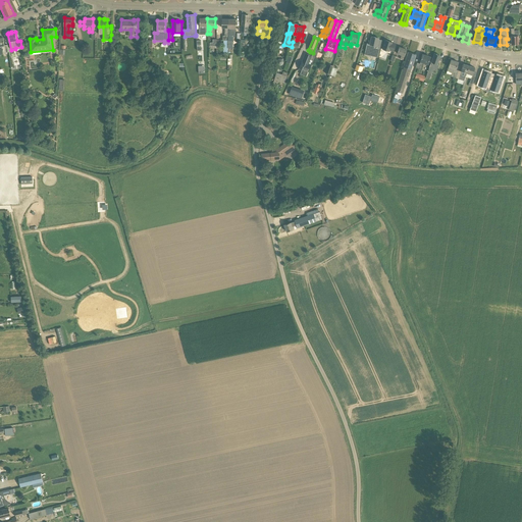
[(372,37),(370,45),(367,44),(364,55),(378,58),(382,40),(378,40),(379,39),(372,37)]
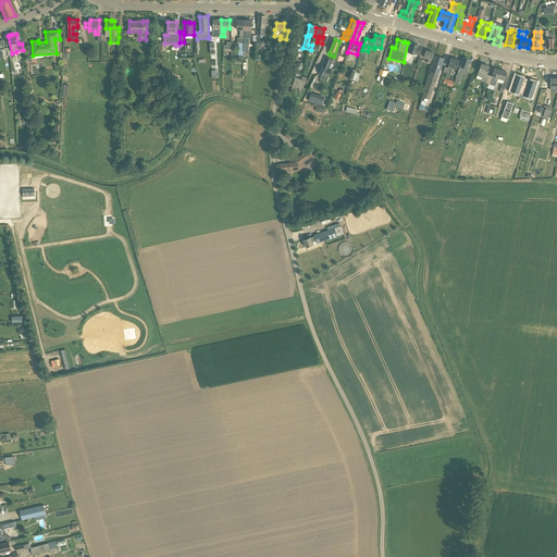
[(9,49),(5,49),(3,40),(0,40),(0,49),(1,49),(3,57),(10,56),(9,49)]
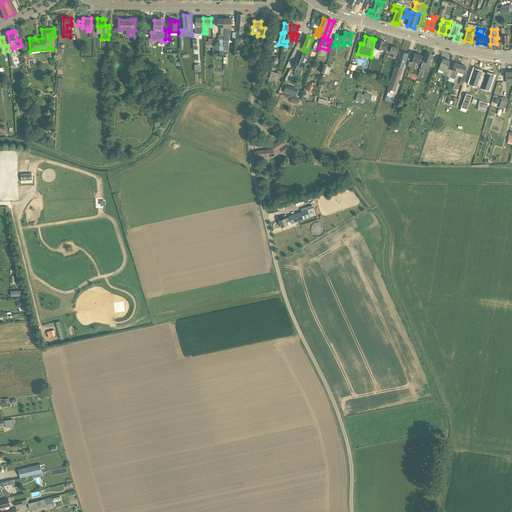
[(388,44),(385,43),(385,42),(378,39),(375,48),(382,50),(386,51),(388,44)]
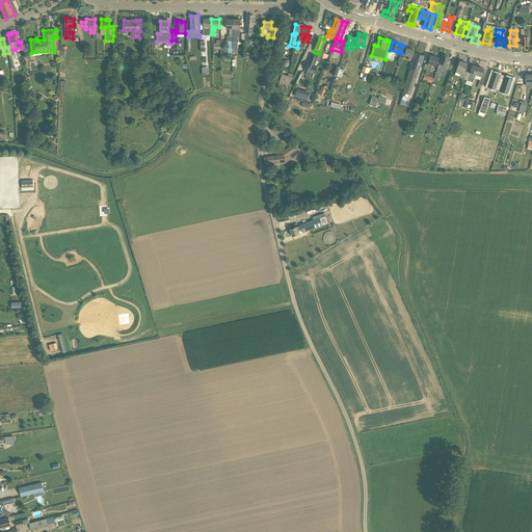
[(407,48),(405,54),(409,56),(408,60),(410,61),(415,51),(407,48)]
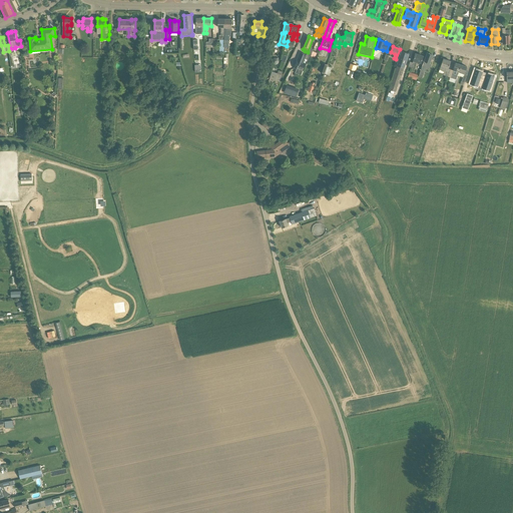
[(402,52),(397,68),(395,73),(391,86),(390,89),(396,92),(398,88),(409,54),(402,52)]
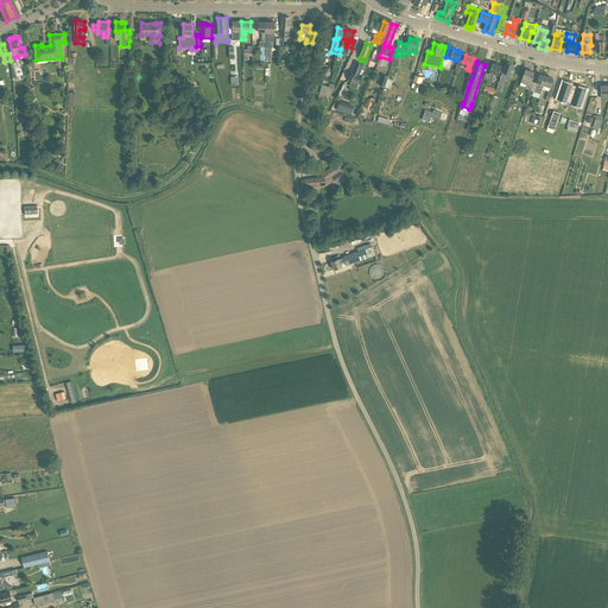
[(352,71),(348,80),(352,81),(350,86),(358,89),(362,76),(363,76),(367,67),(365,65),(363,64),(363,65),(356,63),(353,71),(352,71)]
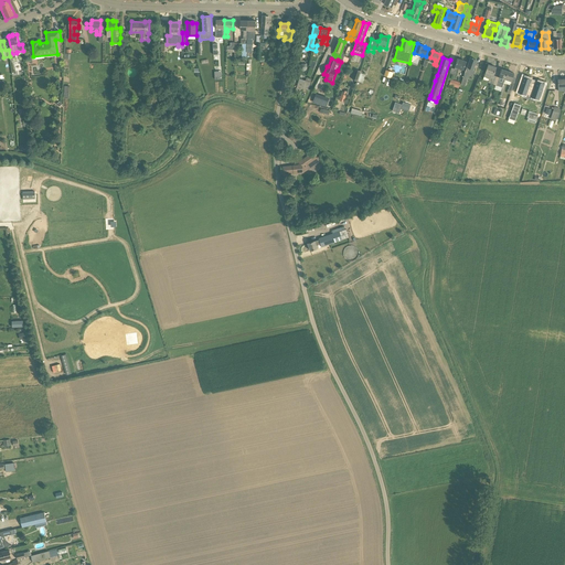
[(450,74),(452,75),(457,76),(459,68),(464,70),(466,62),(458,59),(455,68),(451,68),(450,74)]
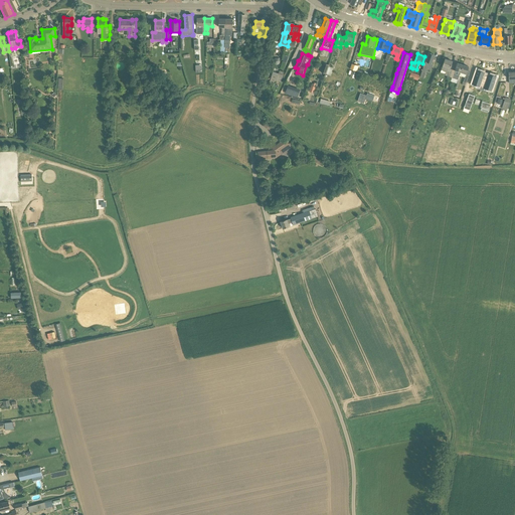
[(423,65),(432,68),(434,63),(432,63),(435,55),(428,53),(423,65)]
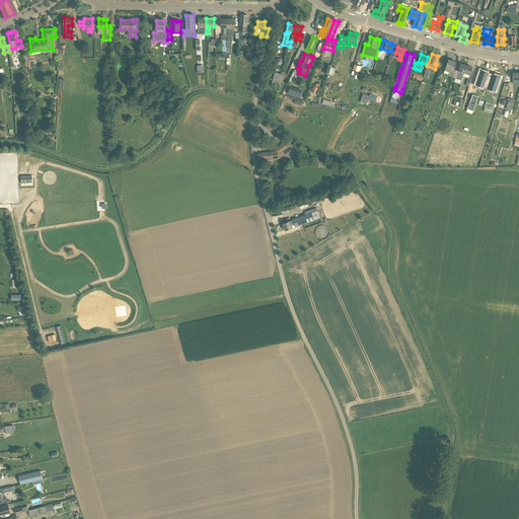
[(445,70),(450,72),(448,76),(453,77),(455,71),(453,70),(456,62),(449,60),(445,70)]
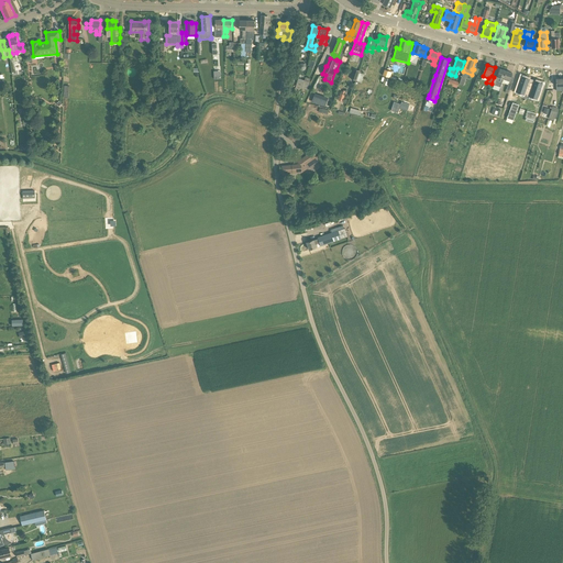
[(389,78),(392,72),(385,69),(383,76),(389,78)]
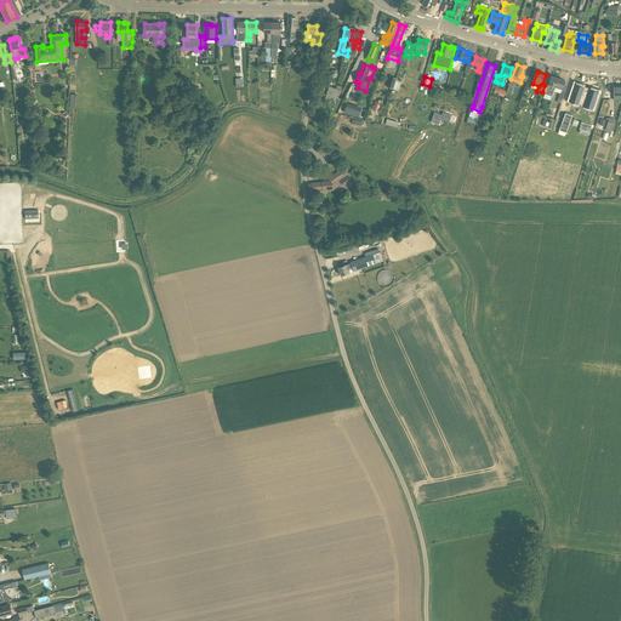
[(545,85),(542,92),(542,93),(552,97),(554,91),(558,79),(552,77),(548,85),(552,86),(551,90),(550,91),(547,90),(548,86),(545,85)]
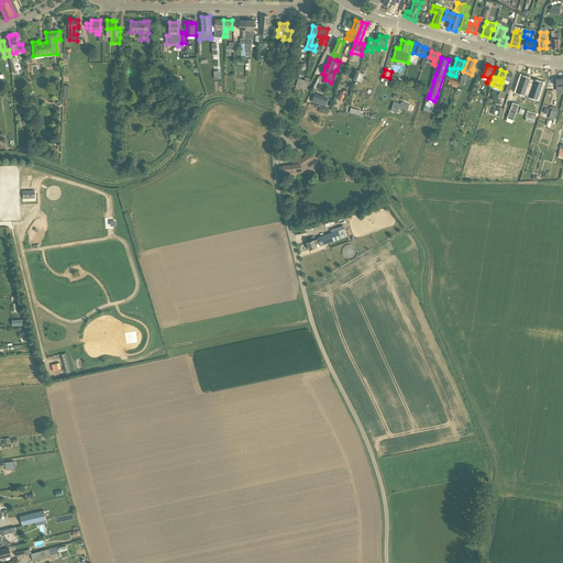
[(506,72),(503,83),(508,85),(506,92),(509,94),(512,83),(509,83),(512,74),(506,72)]
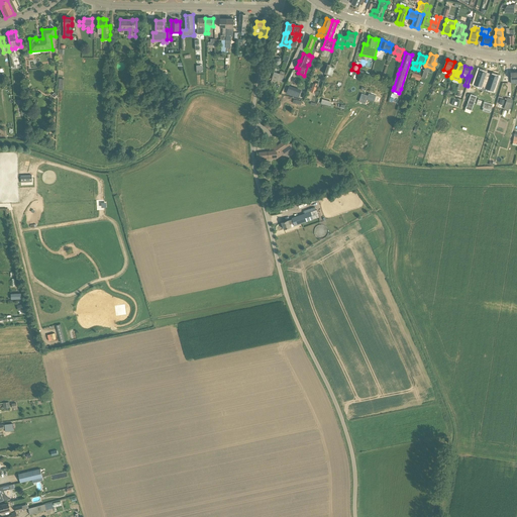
[(483,84),(486,75),(487,73),(486,73),(479,71),(478,74),(477,76),(475,83),(474,84),(475,84),(482,87),(483,84)]
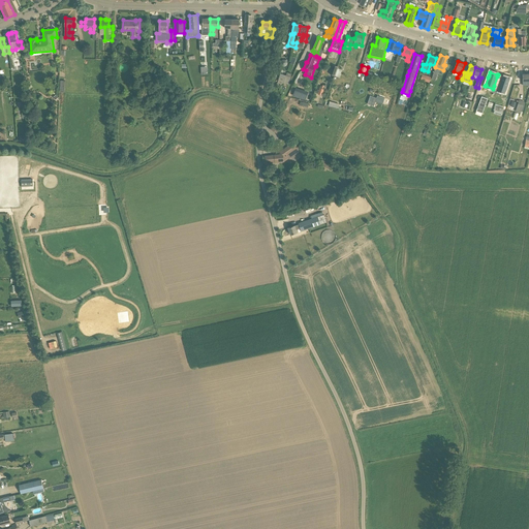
[(501,79),(498,88),(497,90),(504,92),(505,93),(505,91),(507,86),(508,84),(509,79),(502,76),(501,79)]
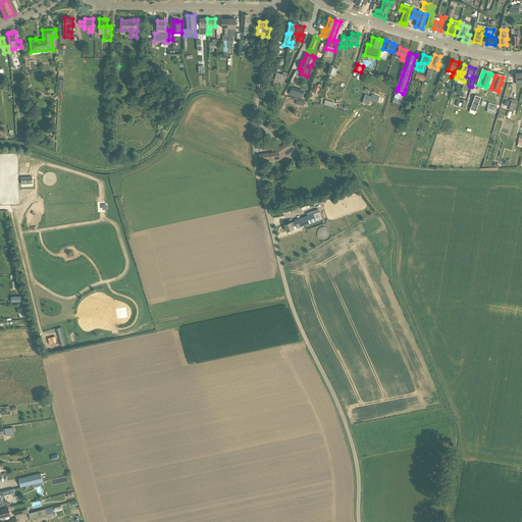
[(291,93),(290,94),(301,98),(304,91),(293,87),(292,87),(290,86),(288,92),(291,93)]
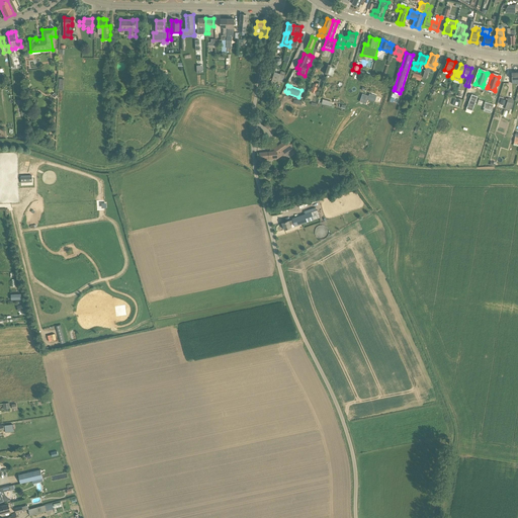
[(369,96),(362,94),(360,102),(366,104),(367,99),(375,102),(377,96),(369,94),(369,96)]
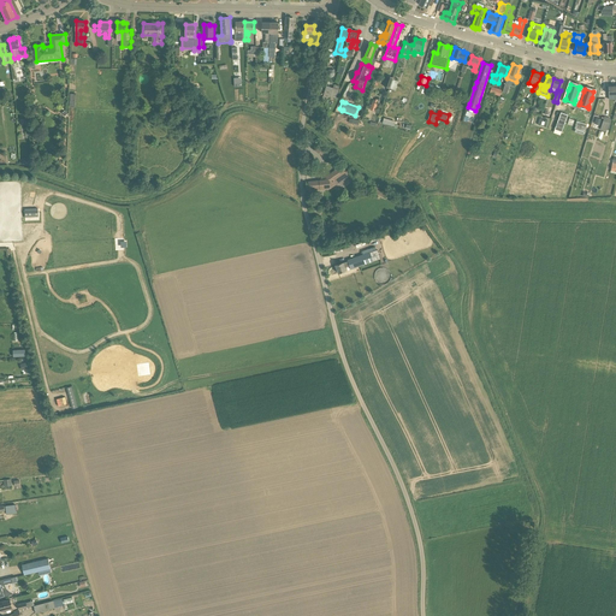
[(561,113),(555,129),(562,132),(568,116),(561,113)]
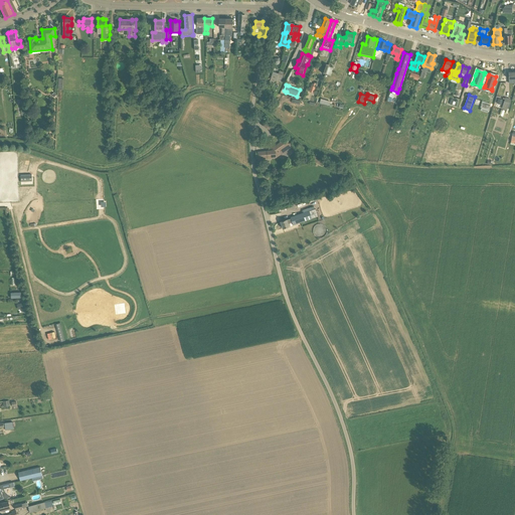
[(510,99),(505,98),(502,109),(507,111),(510,99)]
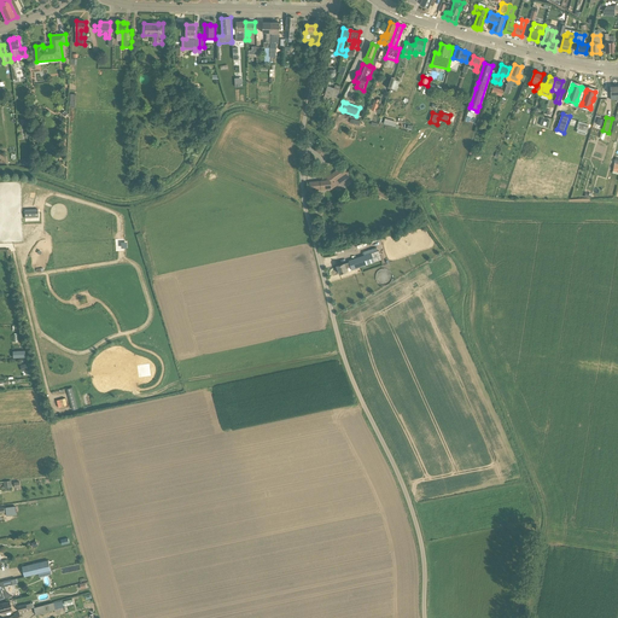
[(321,159),(327,152),(320,147),(315,155),(321,159)]
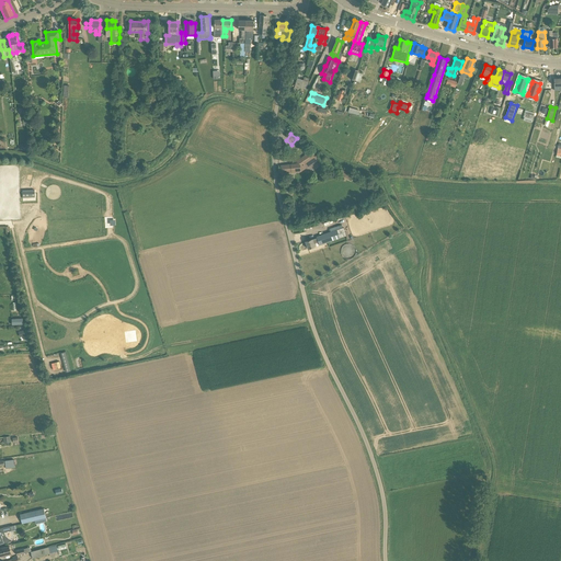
[(308,169),(305,163),(317,157),(312,151),(297,161),(297,164),(282,165),(282,173),(302,172),(308,169)]
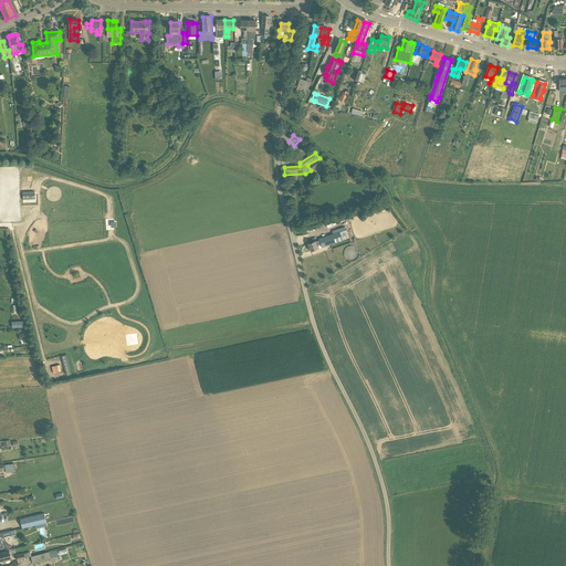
[(346,230),(341,232),(343,240),(349,238),(346,230)]
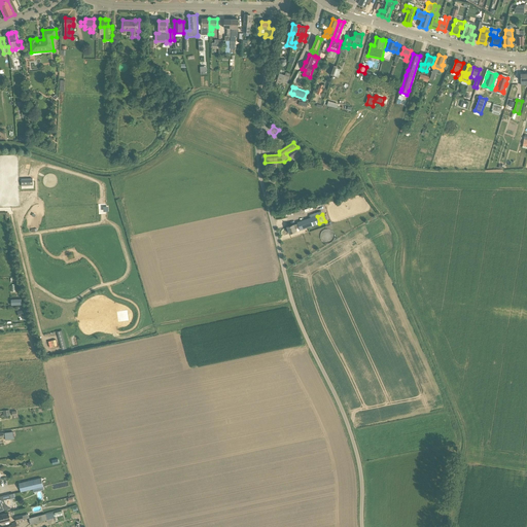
[(312,226),(319,223),(317,216),(297,222),(297,223),(293,225),(293,224),(287,227),(289,234),(296,232),(294,229),(299,227),(300,231),(307,227),(312,226)]
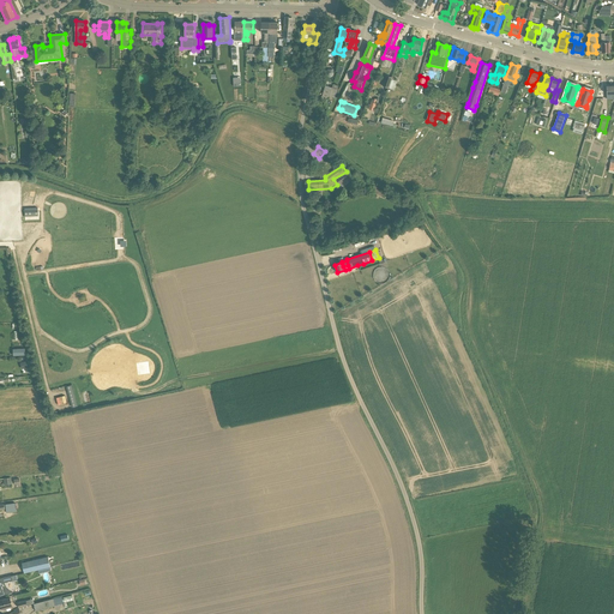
[(38,449),(34,425),(22,427),(25,451),(38,449)]
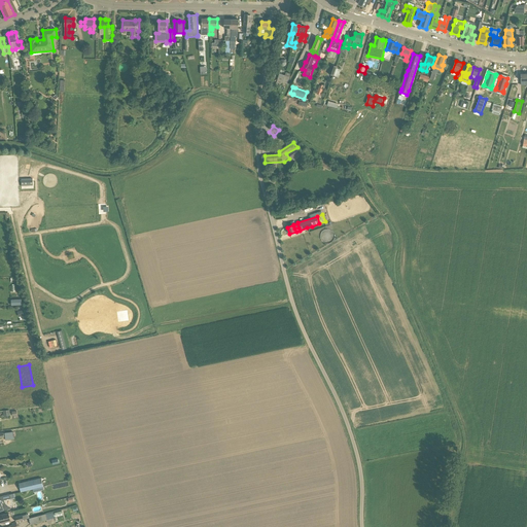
[(13,431),(4,432),(5,440),(13,438),(13,431)]
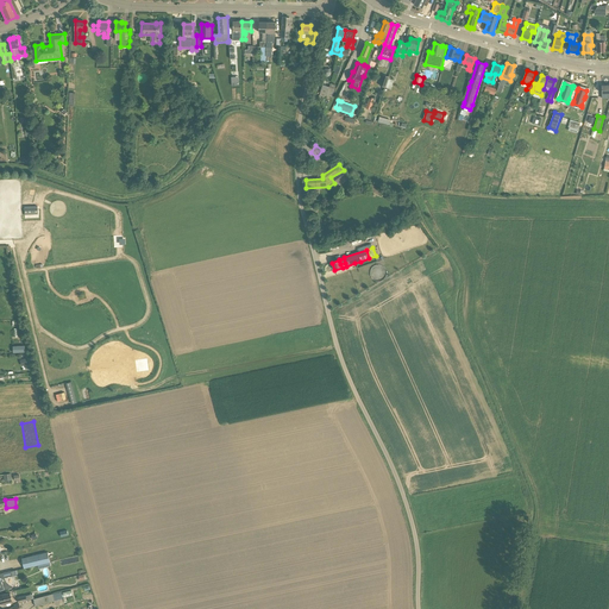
[(50,563),(48,553),(22,559),(24,569),(50,563)]
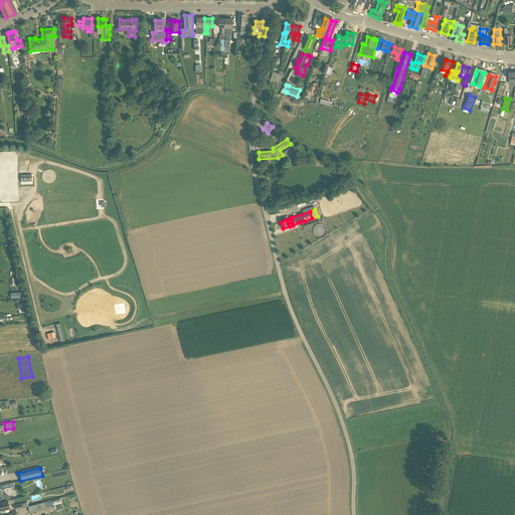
[(0,488),(0,499),(9,498),(9,497),(9,496),(8,496),(8,495),(8,494),(7,494),(7,493),(6,493),(6,492),(5,492),(2,493),(0,489),(0,488)]
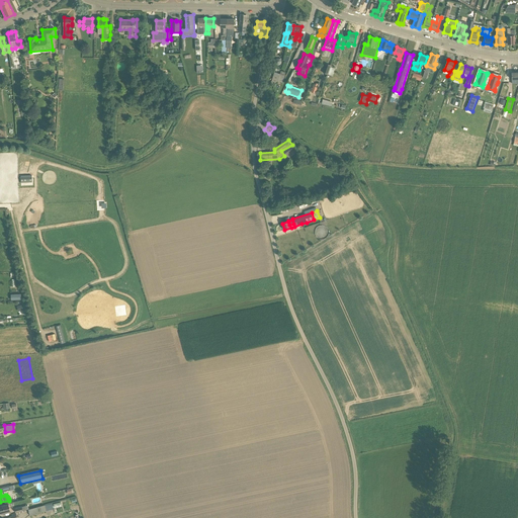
[(53,504),(45,506),(28,510),(30,516),(47,511),(54,509),(53,504)]
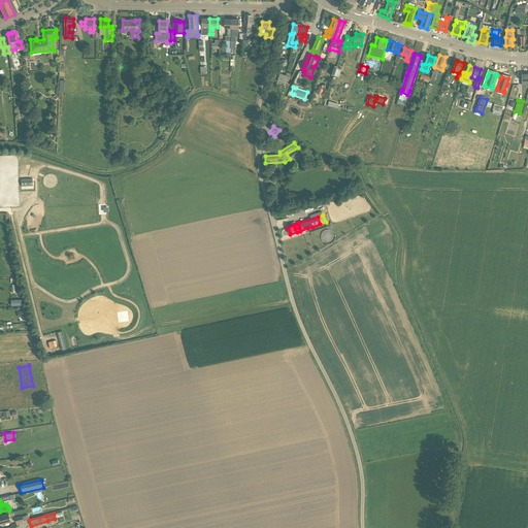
[(9,515),(0,516),(0,523),(1,523),(2,524),(11,522),(9,515)]
